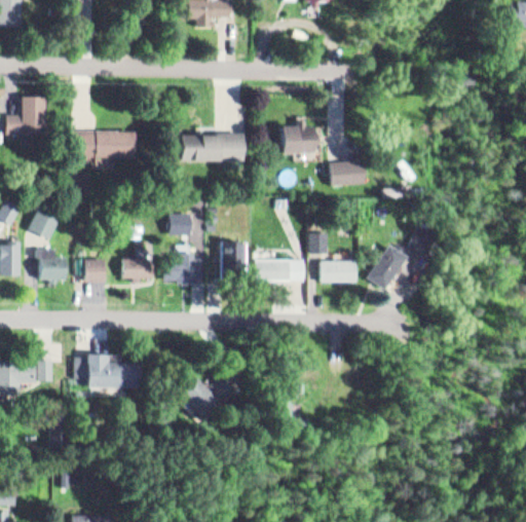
[(21,0),(20,28),(1,27),(1,0),(21,0)]
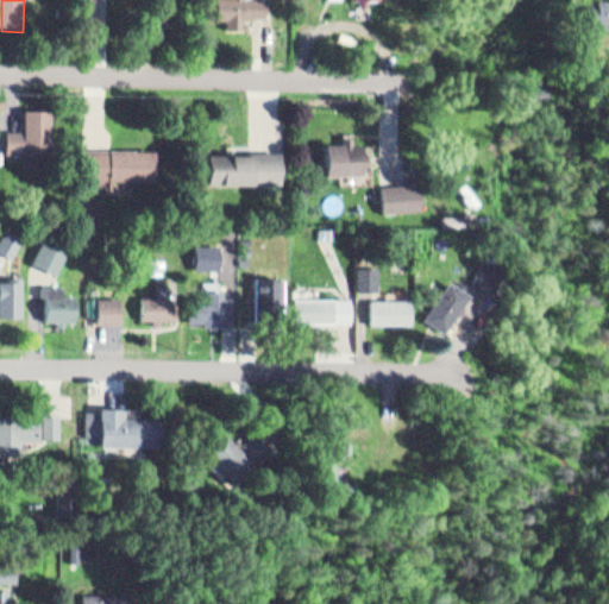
[(220,0),(219,18),(232,18),(232,31),(250,32),(250,23),(269,23),(270,1),(220,0)]
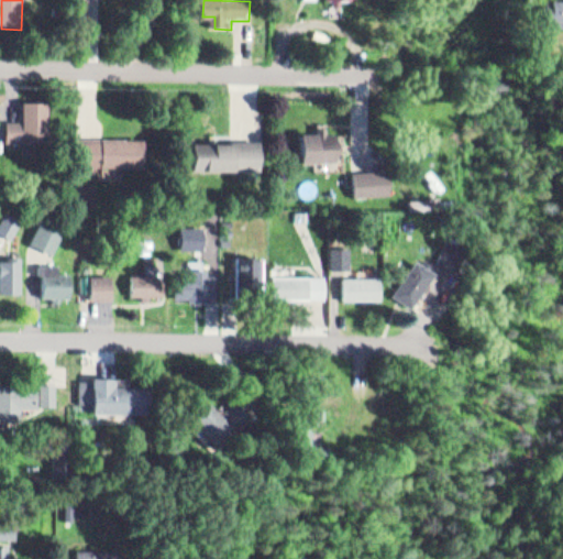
[(562,1),(545,1),(544,33),(562,33),(562,1)]
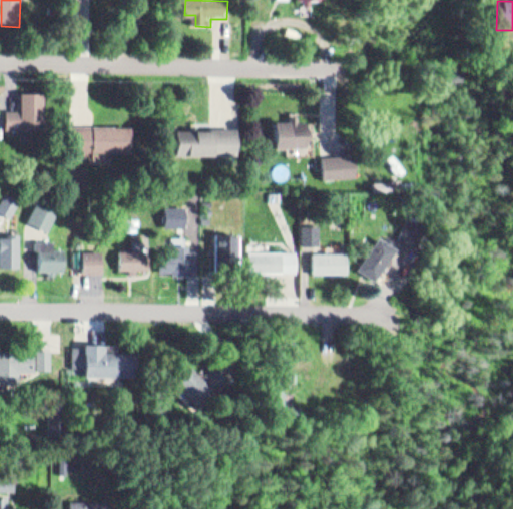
[(20,94),(22,130),(44,130),(42,93),(20,94)]
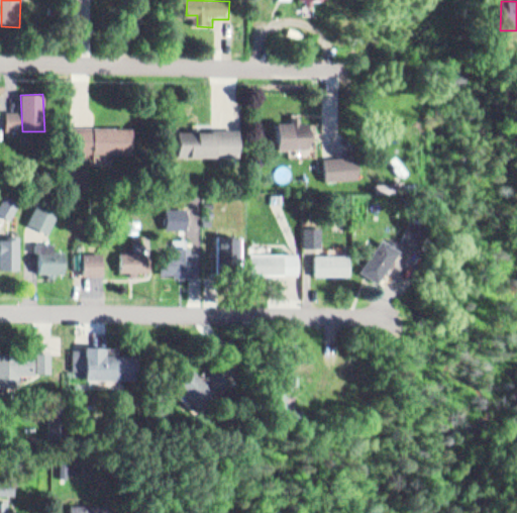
[(280,150),(311,150),(311,126),(280,126),(280,150)]
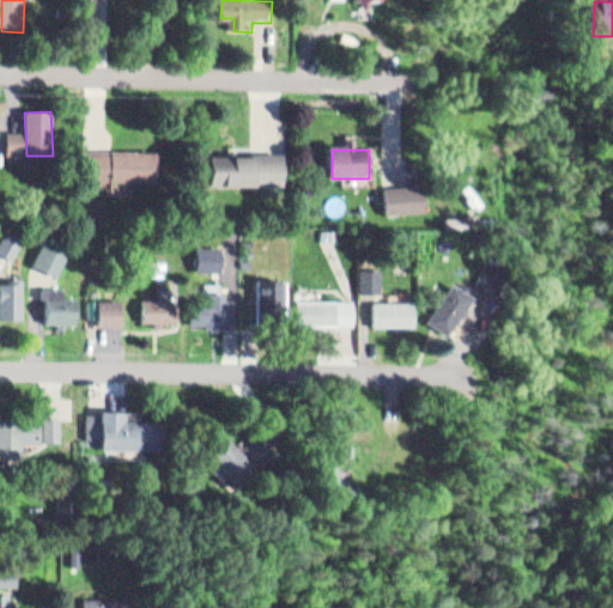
[(159,186),(84,183),(84,152),(161,154),(159,186)]
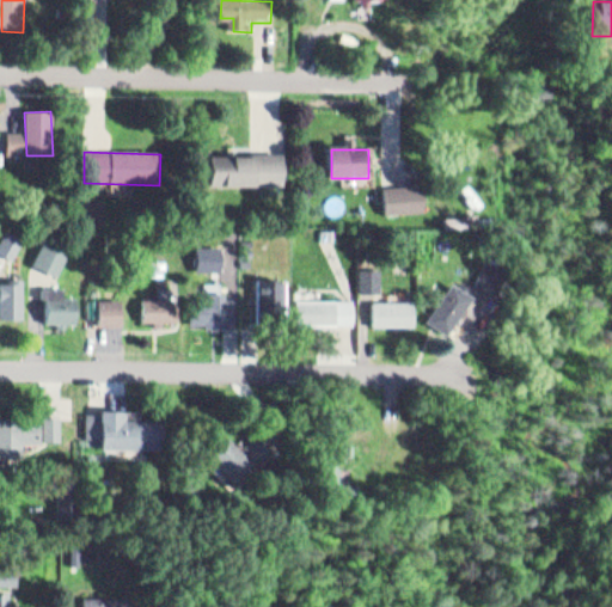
[(283,189),(196,186),(197,159),(285,161),(283,189)]
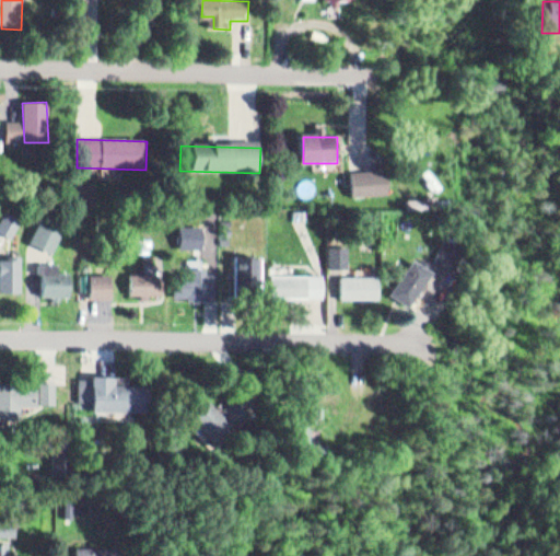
[(356,198),(388,196),(387,171),(354,174),(356,198)]
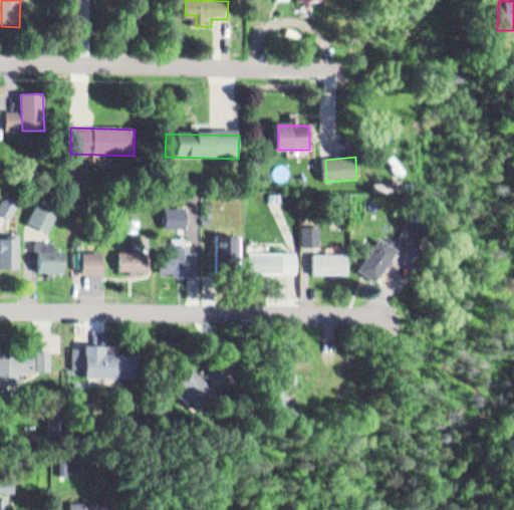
[(11,221),(0,214),(0,203),(5,194),(21,203),(11,221)]
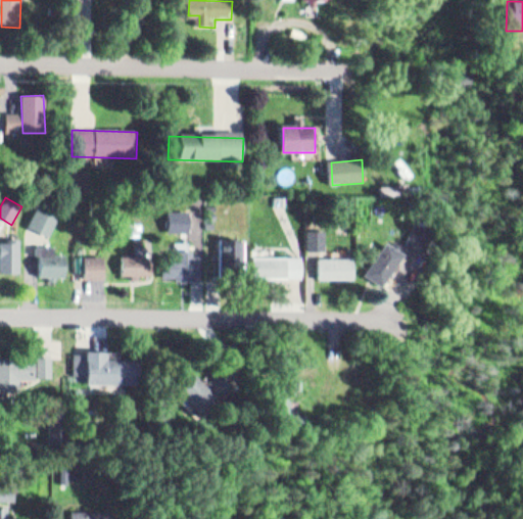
[(279,198),(279,207),(289,207),(289,198),(279,198)]
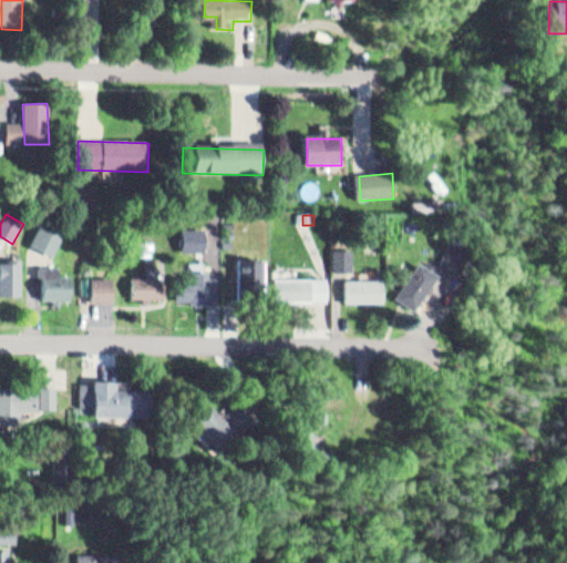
[(32,246),(54,256),(66,229),(45,219),(32,246)]
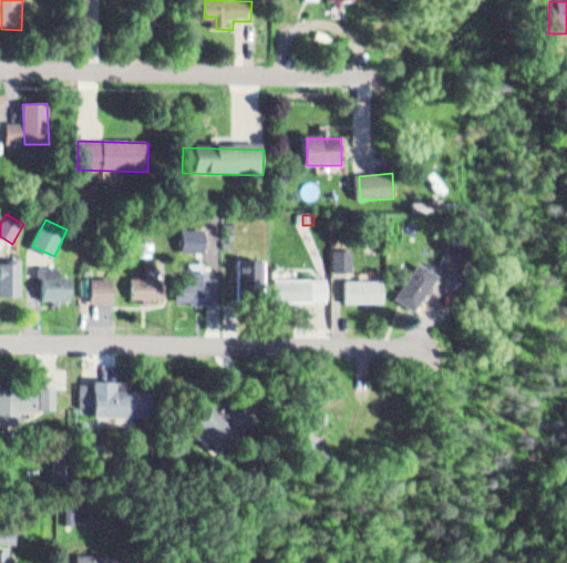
[(440,267),(461,276),(471,253),(450,244),(440,267)]
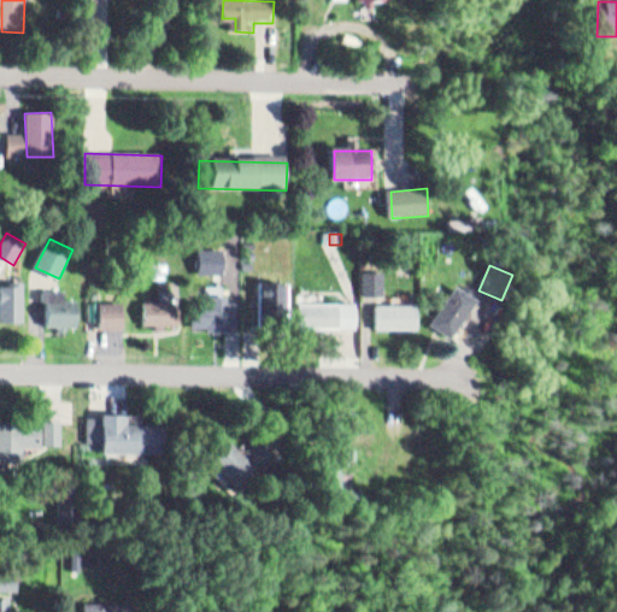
[(366,276),(388,275),(389,296),(368,296),(366,276)]
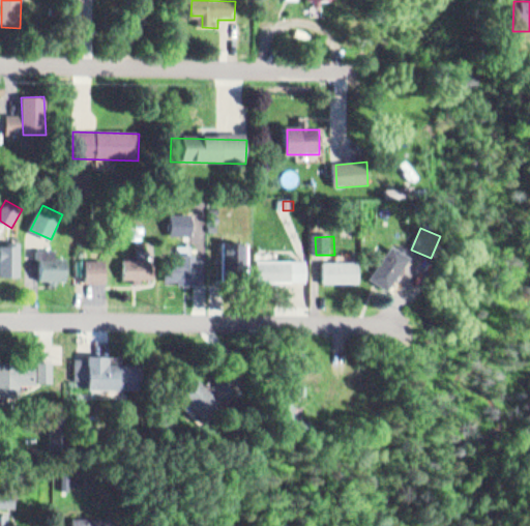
[(224,245),(222,281),(241,282),(242,245),(224,245)]
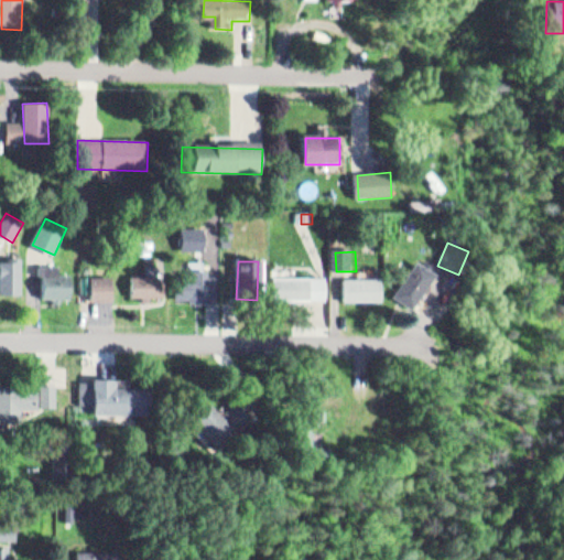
[(21,298),(0,297),(1,265),(22,266),(21,298)]
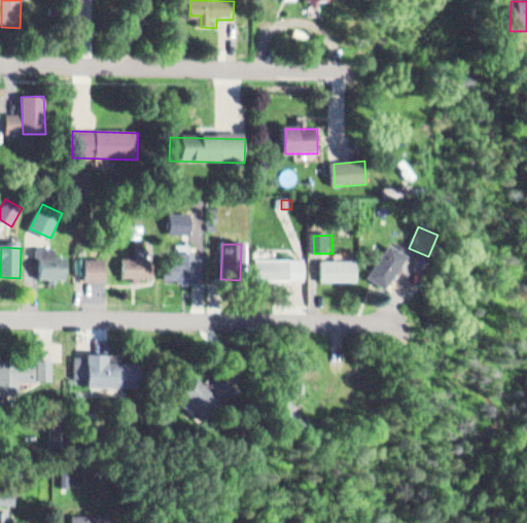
[(41,281),(66,280),(65,258),(56,259),(56,251),(40,251),(41,281)]
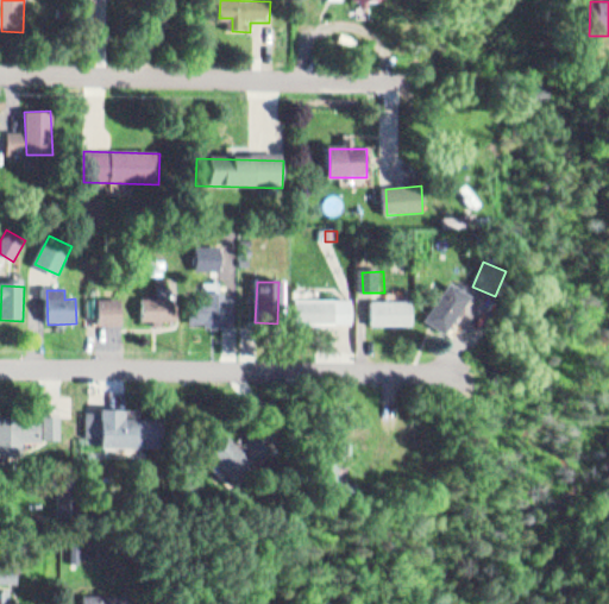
[(445,332),(468,303),(451,290),(428,319),(445,332)]
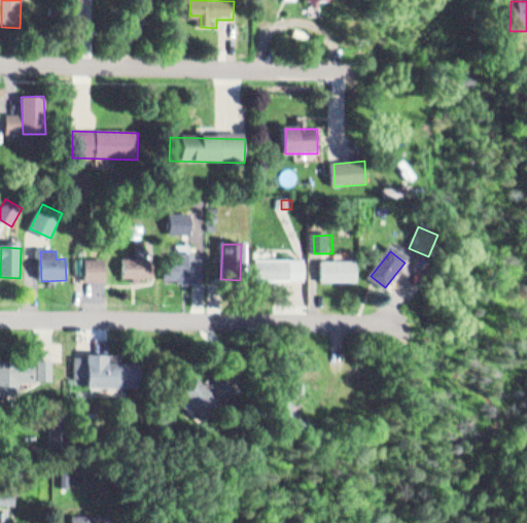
[(166,263),(166,280),(200,280),(200,262),(192,262),(192,253),(183,253),(183,263),(166,263)]
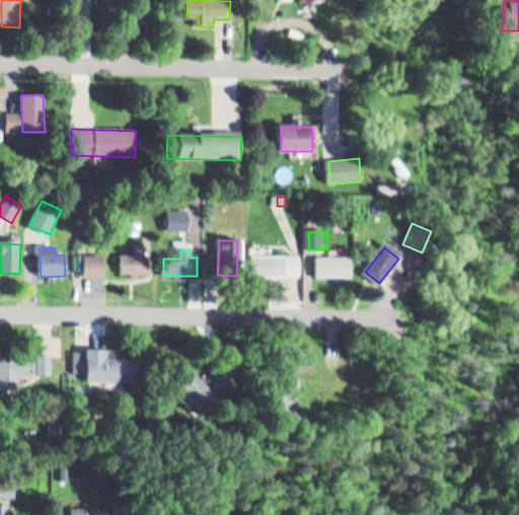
[(122,275),(146,275),(147,255),(122,255),(122,275)]
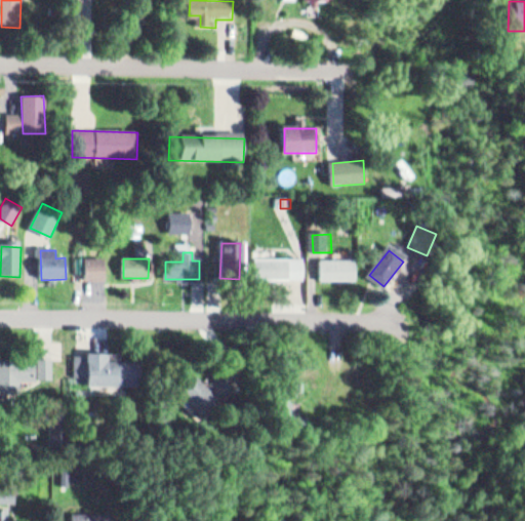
[(304,258),(305,278),(256,281),(255,261),(304,258)]
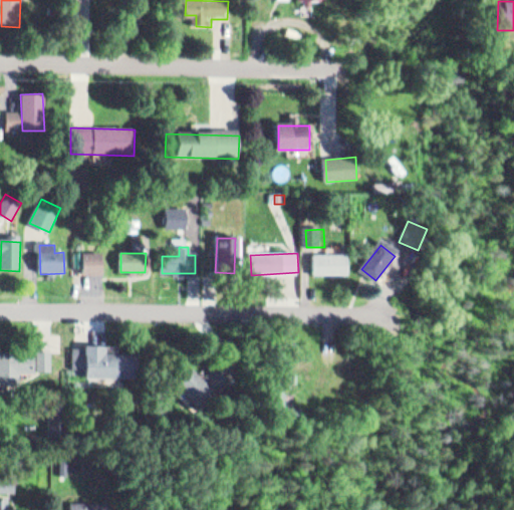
[(83,275),(101,275),(101,254),(83,254),(83,275)]
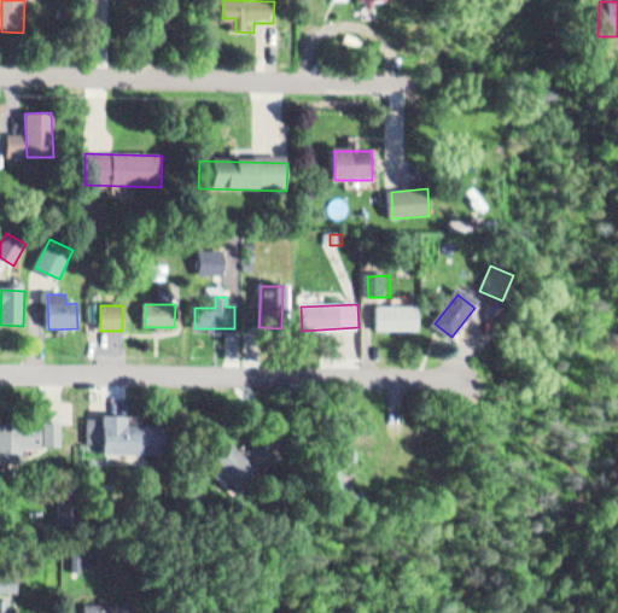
[(371,331),(419,331),(419,307),(371,307),(371,331)]
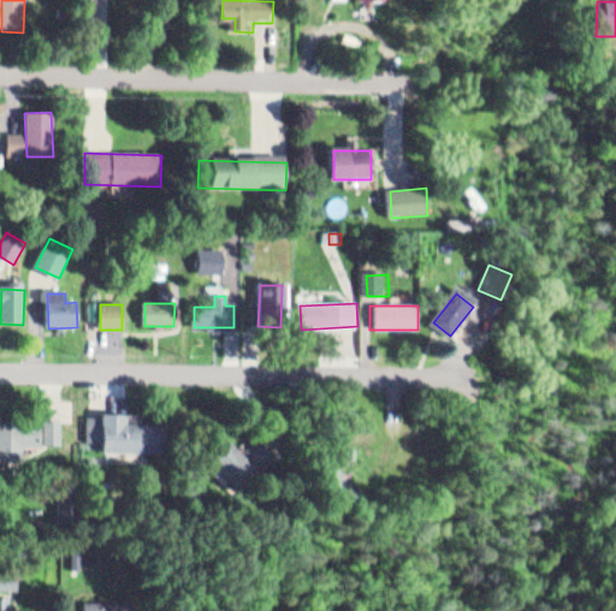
[(87,419),(86,456),(160,457),(161,423),(124,422),(124,414),(101,413),(100,419),(87,419)]
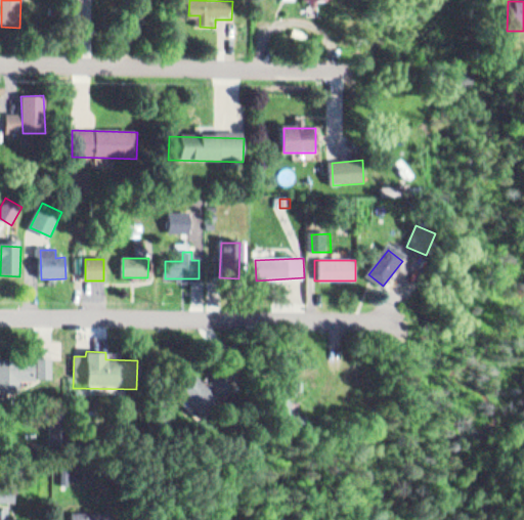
[(37,377),(51,377),(51,354),(36,354),(37,377)]
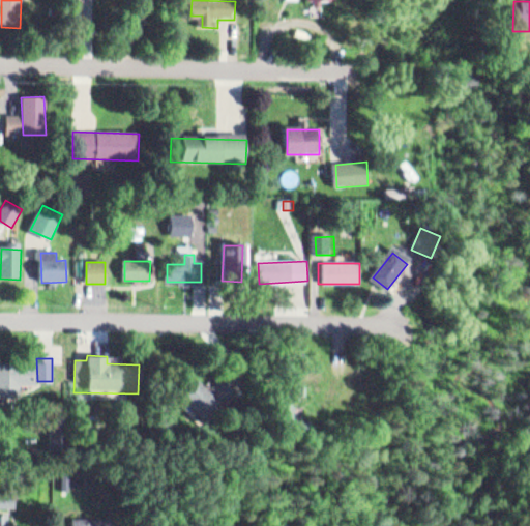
[(33,362),(0,362),(0,398),(18,398),(18,385),(33,385),(33,362)]
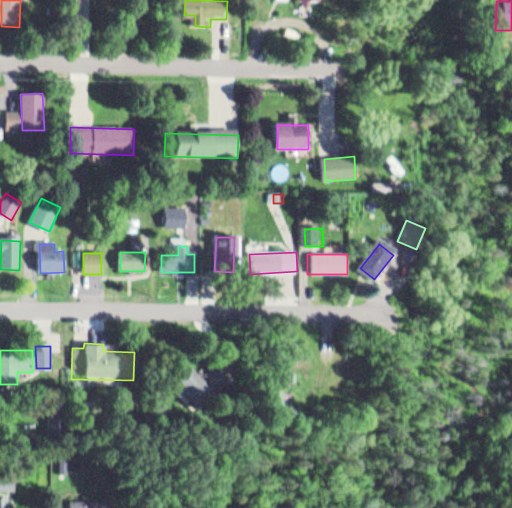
[(216,363),(199,379),(214,395),(231,379),(216,363)]
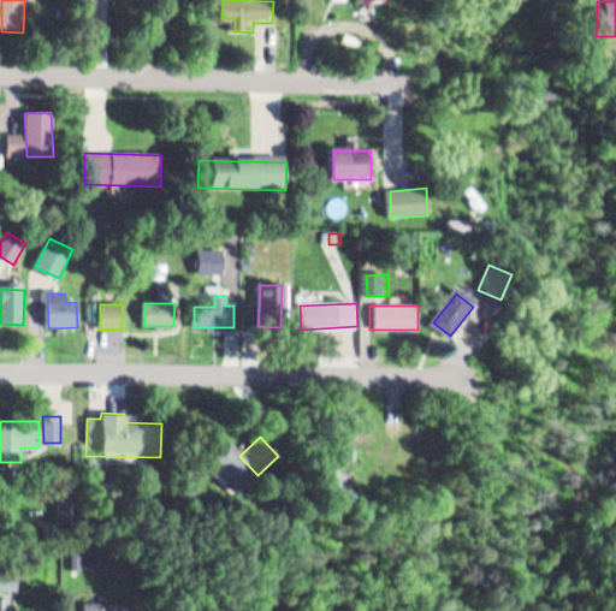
[(225,442),(206,461),(238,494),(258,475),(240,456),(225,442)]
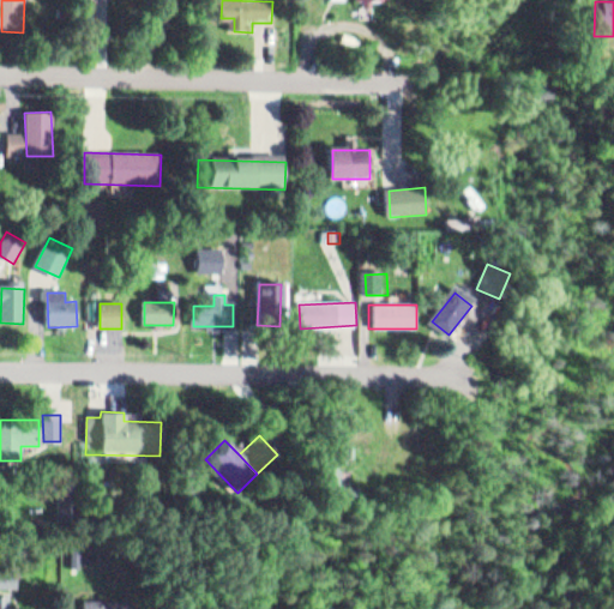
[(329,458),(327,505),(362,506),(363,480),(349,480),(350,458),(329,458)]
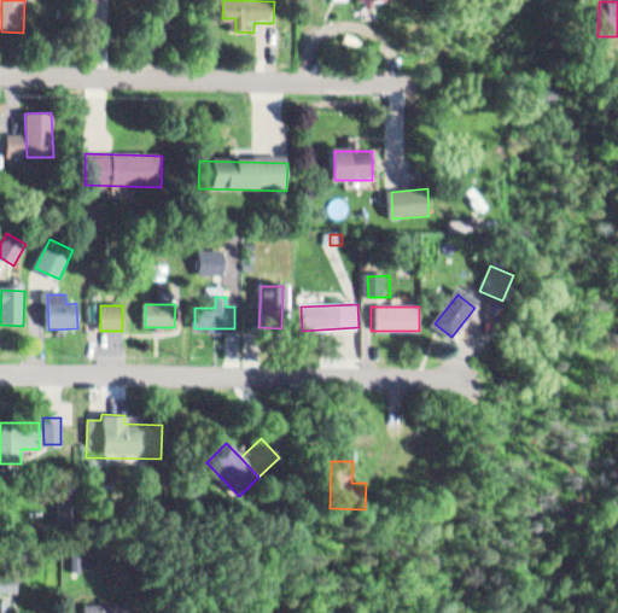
[(71,485),(73,535),(50,535),(48,486),(71,485)]
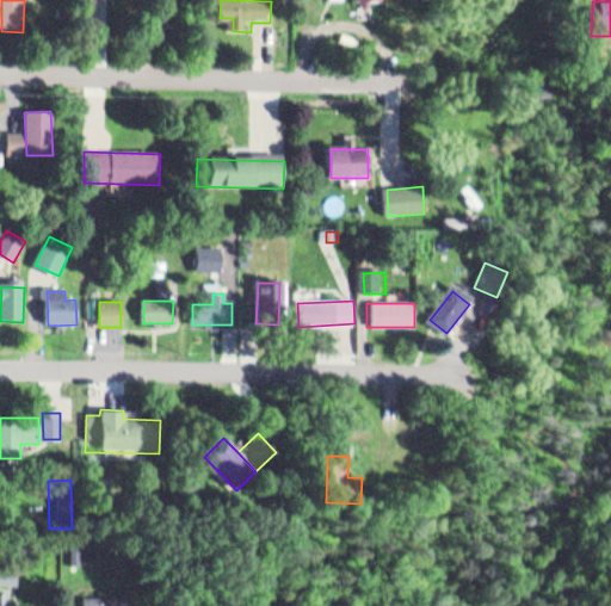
[(72,566),(71,546),(81,546),(81,564),(72,566)]
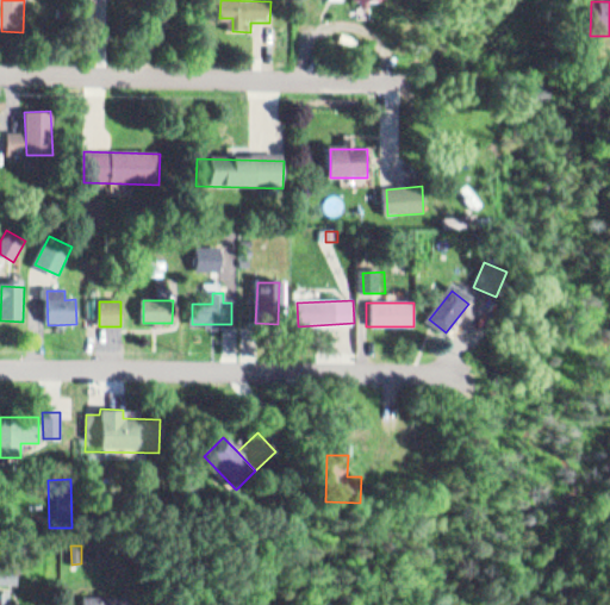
[(1,585),(2,556),(24,556),(23,585),(1,585)]
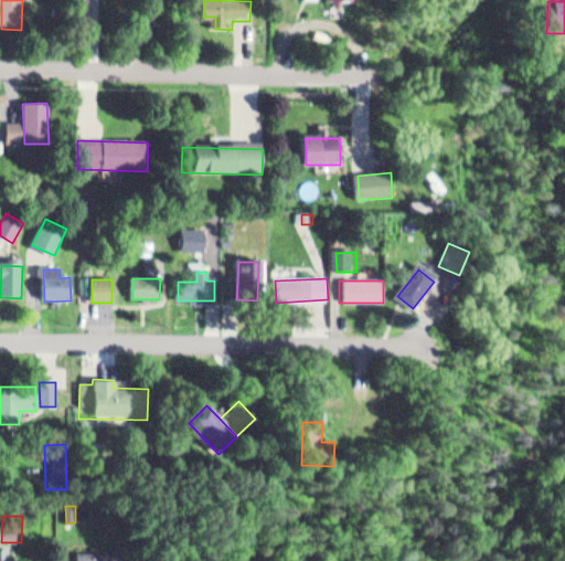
[(0,560),(0,547),(13,549),(12,560),(0,560)]
